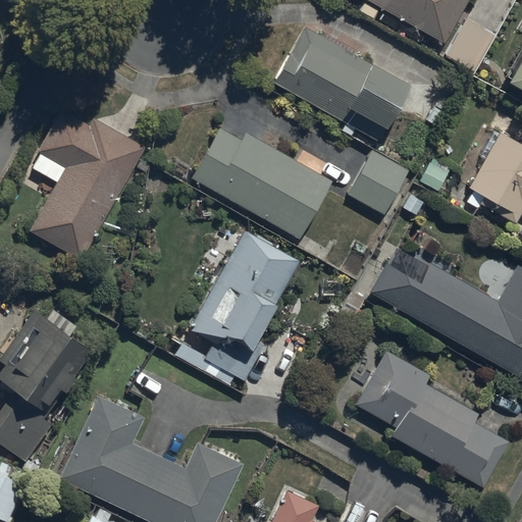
[(362,0),(363,0),(358,11),(372,19),(377,9),(440,44),(465,0),(362,0)]
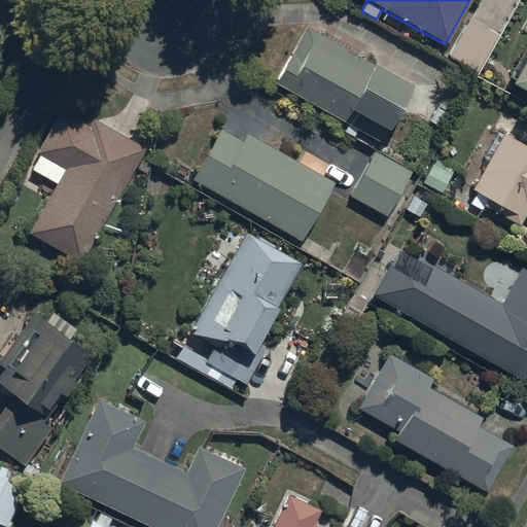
[(477,74),(498,36),(468,20),(448,59),(477,74)]
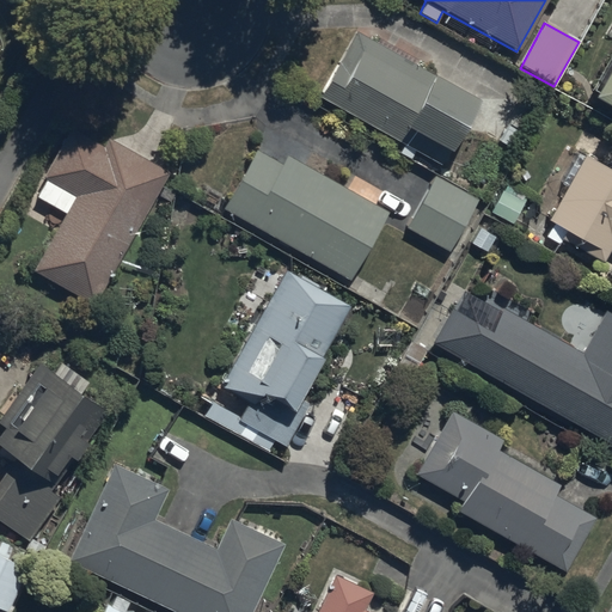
[(476,103),(353,34),(317,98),(403,147),(398,155),(409,161),(416,151),(441,165),(476,103)]
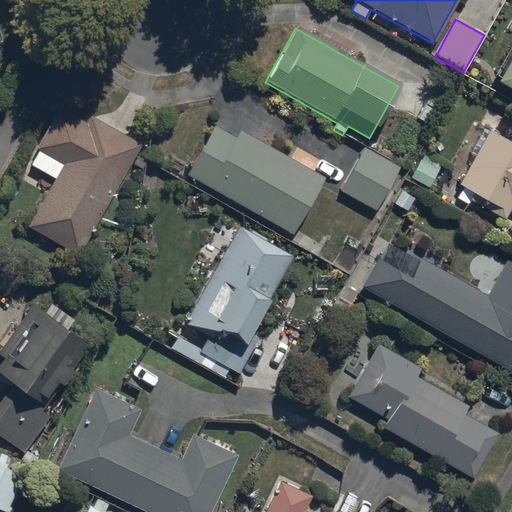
[(511,50),(493,85),(511,95),(511,50)]
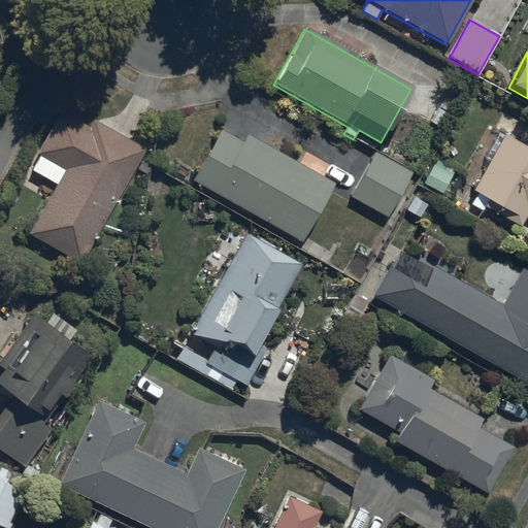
[(89,128),(59,112),(30,172),(57,187),(32,234),(86,263),(146,150),(93,121),(89,128)]
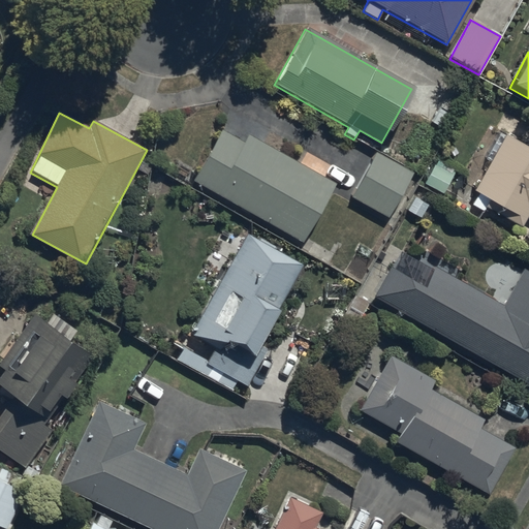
[(220,131),(190,180),(300,244),(335,184),(249,134),(244,145),(220,131)]
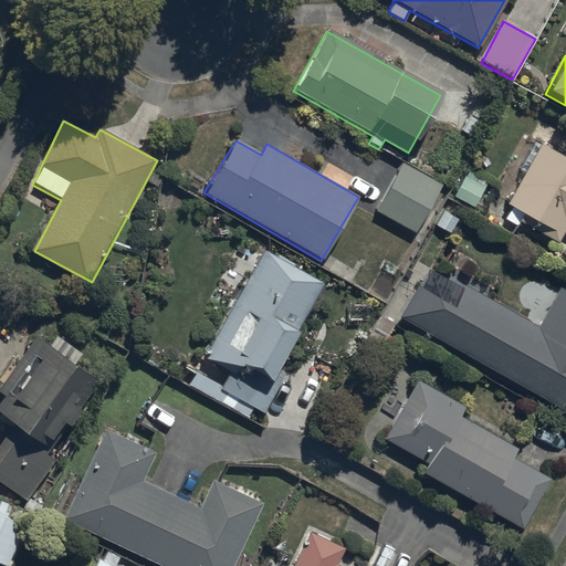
[(565,160),(540,146),(507,206),(512,208),(505,220),(519,227),(521,223),(558,243),(565,230),(565,160)]
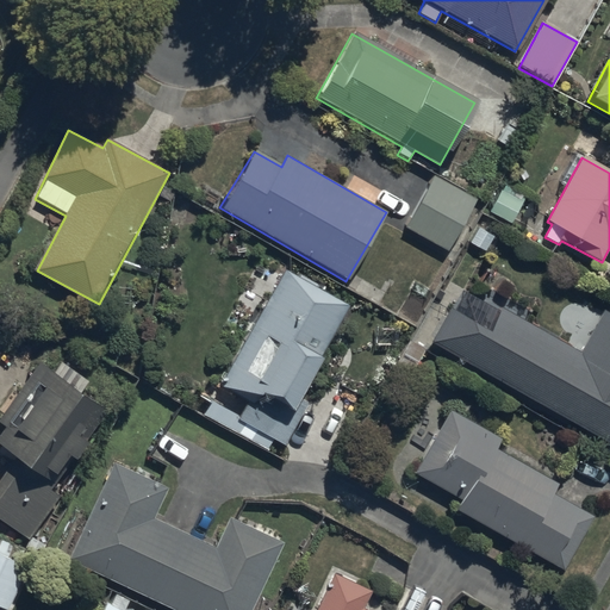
[(474,199),(433,178),(405,228),(448,250),(474,199)]
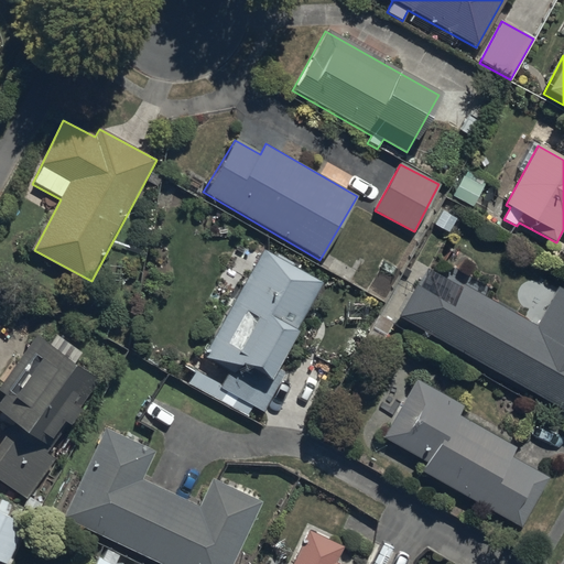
[(320,282),(262,251),(204,357),(227,370),(219,384),(196,372),(187,388),(246,419),(251,409),(260,413),(275,386),(266,380),(320,282)]
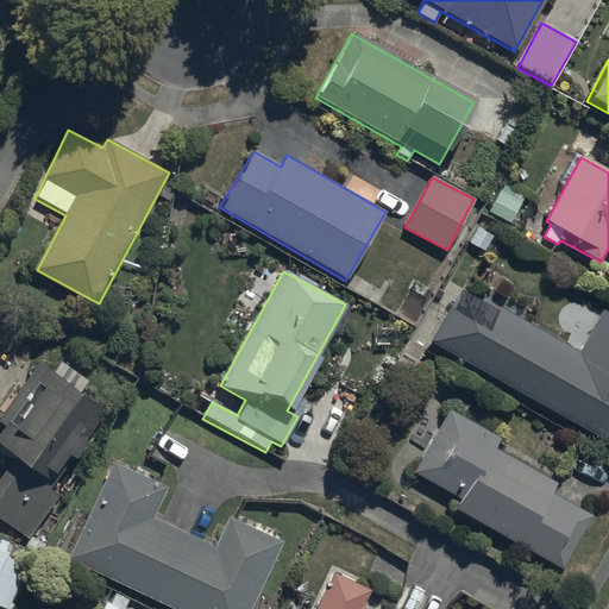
[(458,288),(428,343),(608,444),(608,316),(601,313),(577,355),(458,288)]
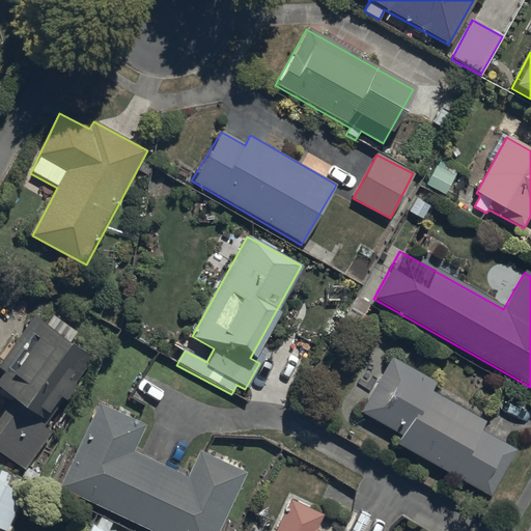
[(0,387),(15,397),(0,418),(0,453),(25,471),(51,432),(43,428),(61,400),(65,402),(76,387),(66,382),(72,373),(79,379),(92,358),(71,343),(77,334),(51,317),(47,325),(34,316),(0,367),(5,371),(0,380),(0,387)]
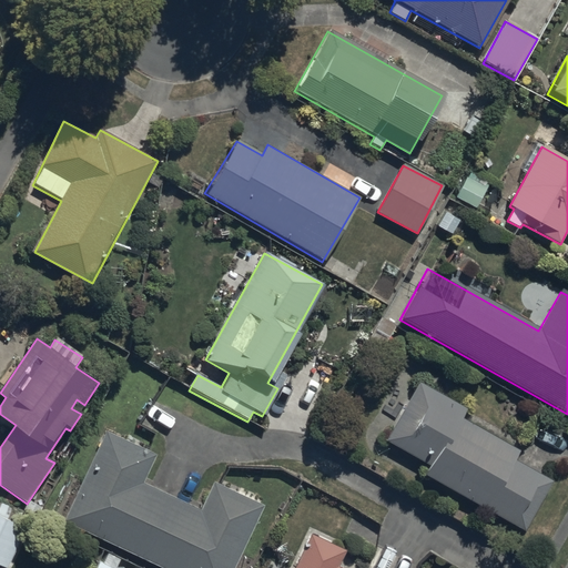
[(467,409),(416,383),(385,442),(430,466),(424,478),(526,533),(553,483),(515,463),(520,450),(462,419),(467,409)]
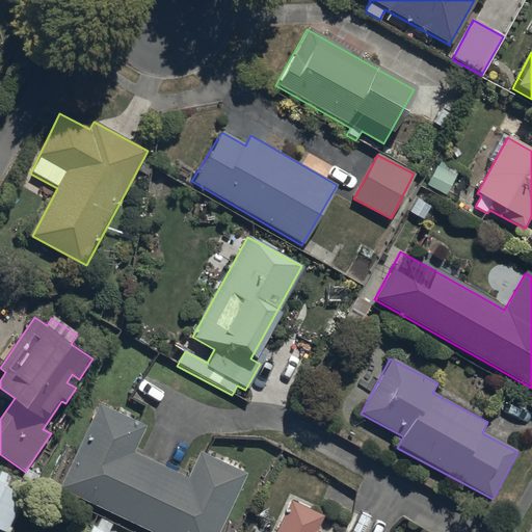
[(145,427),(99,406),(59,490),(148,531),(218,531),(245,475),(200,454),(189,478),(134,453),(145,427)]
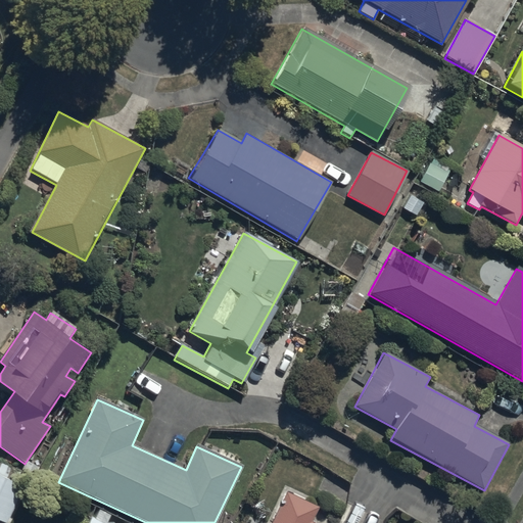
[(0,518),(8,522),(21,488),(14,485),(20,470),(0,462),(0,518)]
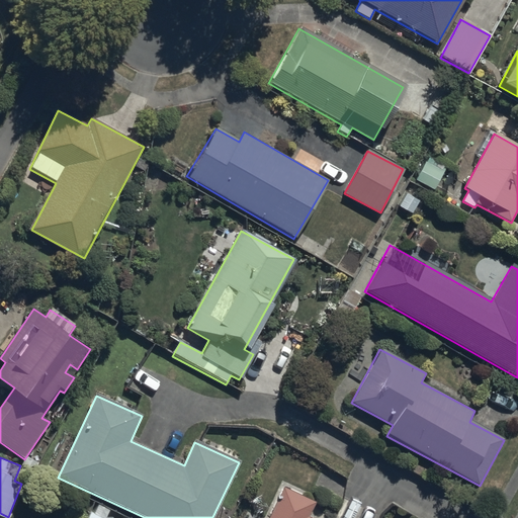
[(309,517),(308,517),(315,503),(282,487),(267,517),(309,517)]
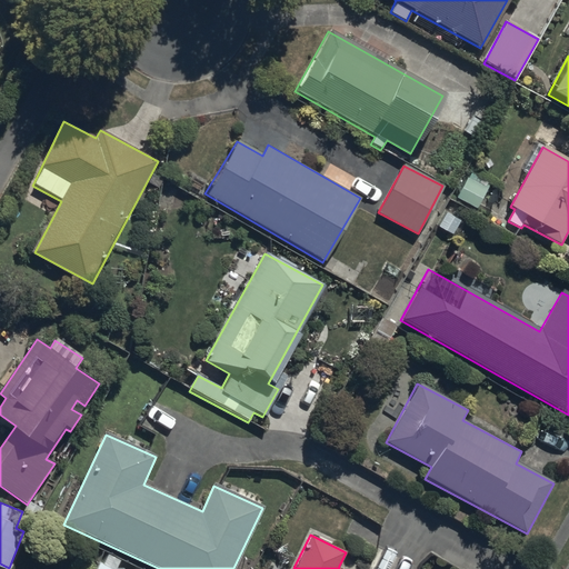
[(106,552),(97,568),(110,568),(117,558),(106,552)]
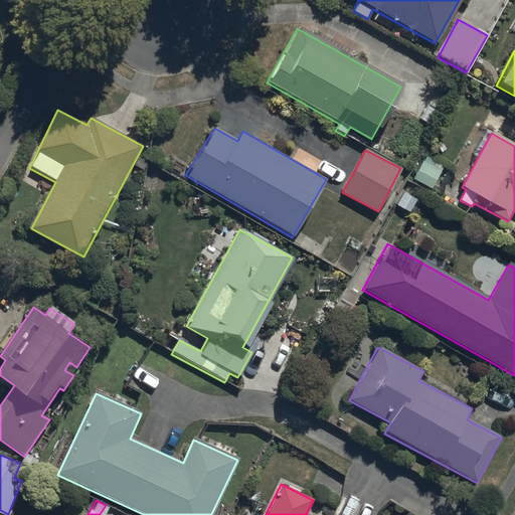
All buildings are outlined.
